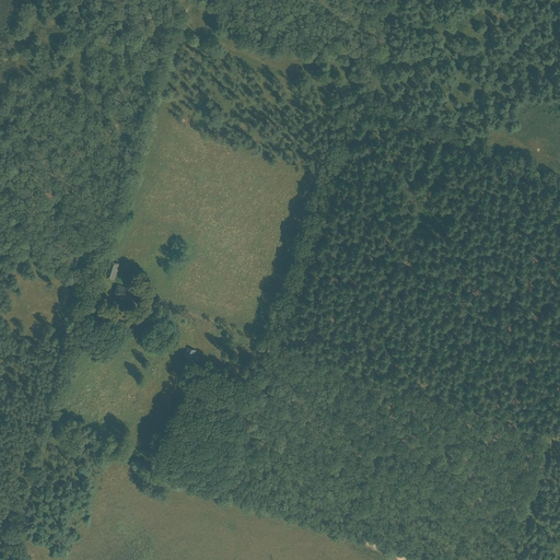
[(85,241),(83,247),(98,253),(101,246),(85,241)]
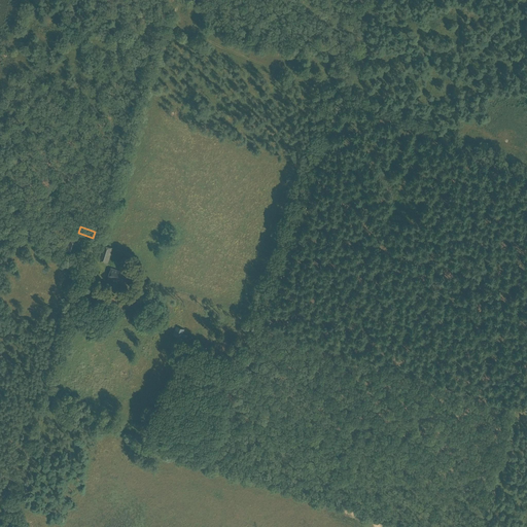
[(69,233),(64,250),(71,252),(76,235),(69,233)]
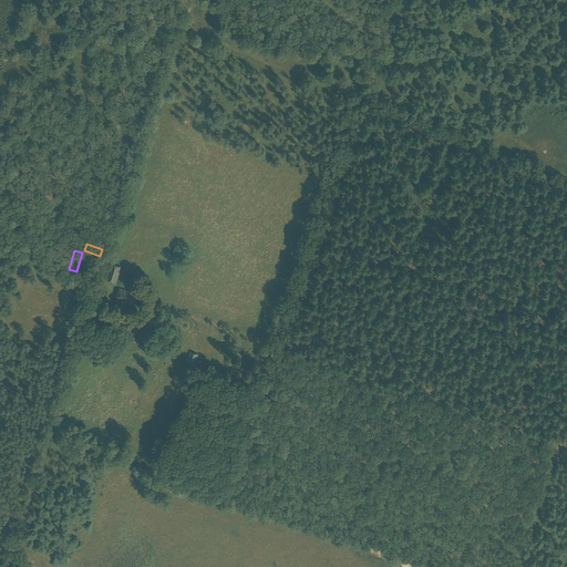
[(110,264),(104,279),(116,284),(121,267),(110,264)]
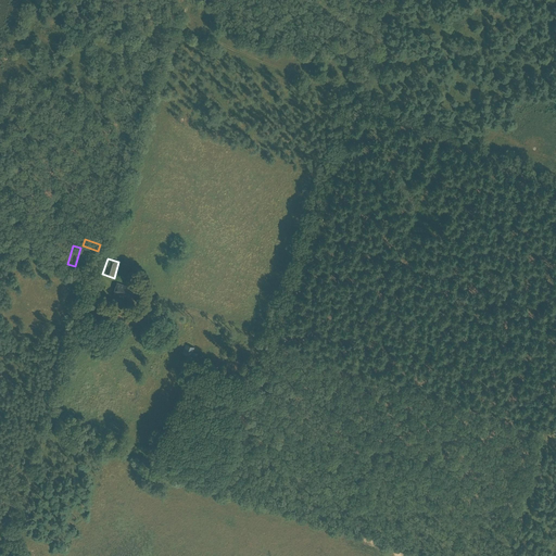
[(116,285),(113,292),(131,298),(134,290),(116,285)]
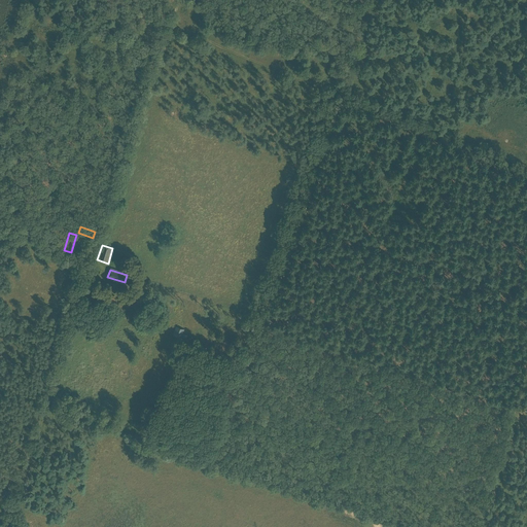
[(176,326),(173,335),(181,338),(184,329),(176,326)]
